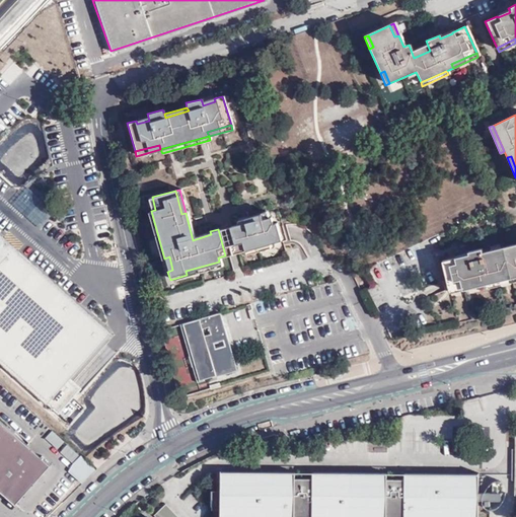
[(0,365),(48,409),(120,324),(0,209),(0,365)]
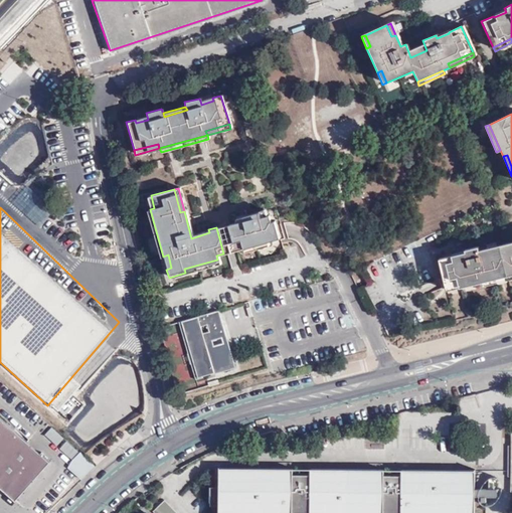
[(163,257),(150,209),(146,210),(159,258),(163,257)]
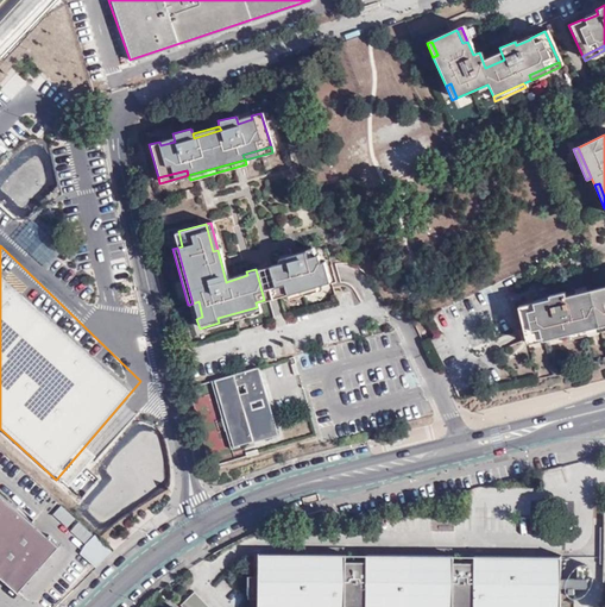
[(276,296),(285,294),(313,287),(328,282),(322,262),(317,263),(315,256),(313,256),(312,250),(284,257),(285,262),(277,264),(268,267),(276,296)]
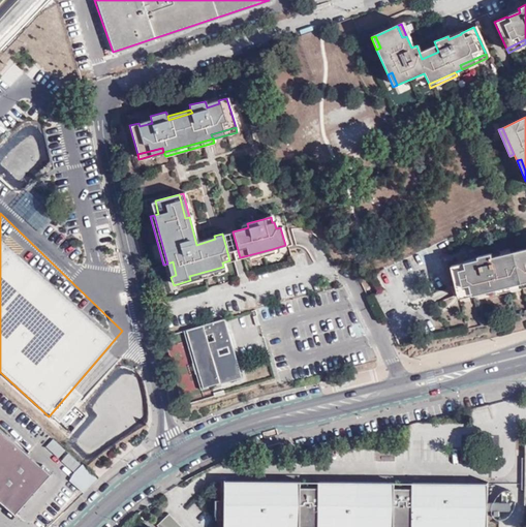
[(214,236),(195,241),(196,245),(215,239),(214,236)]
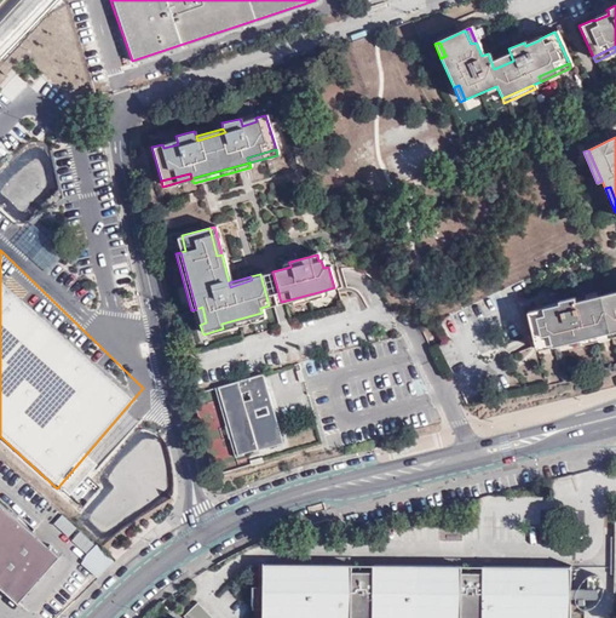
[(318,292),(291,299),(292,304),(320,297),(318,292)]
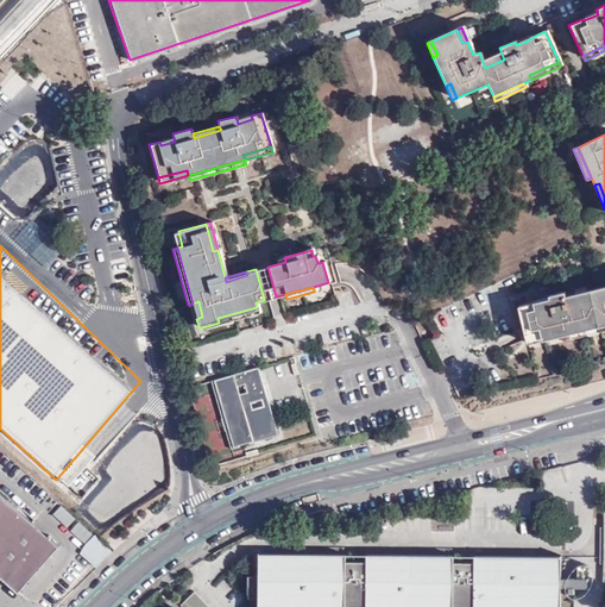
[(604,292),(604,288),(565,298),(566,301),(604,292)]
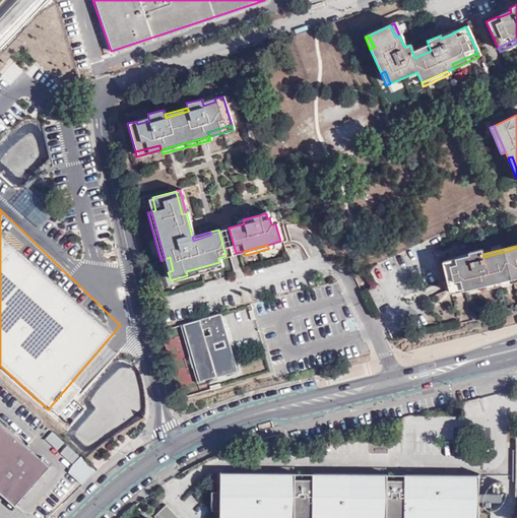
[(516,249),(483,257),(482,254),(482,250),(468,253),(469,258),(456,261),(456,259),(442,262),(449,290),(475,284),(476,288),(483,286),(516,278),(516,249)]
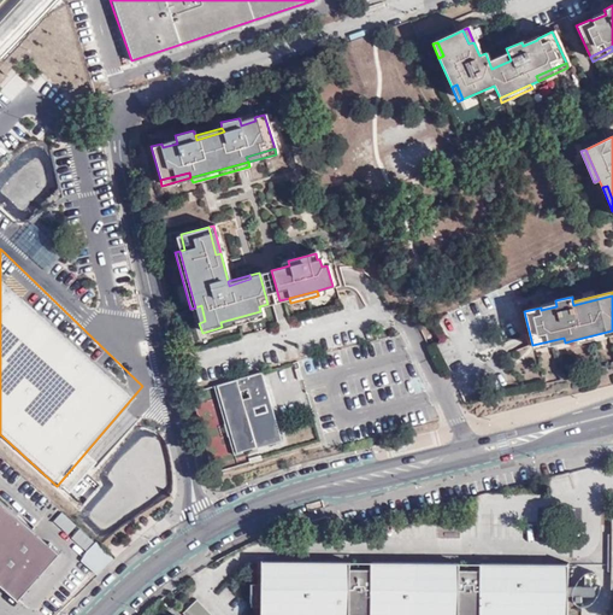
[(201,305),(195,308),(199,323),(205,321),(201,305)]
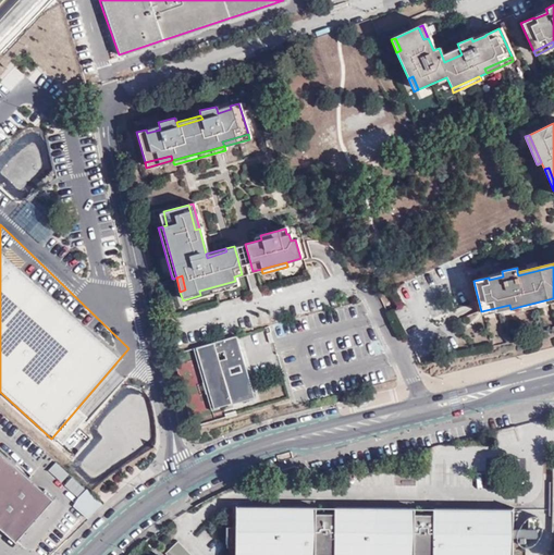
[(199,291),(200,295),(236,285),(235,281),(199,291)]
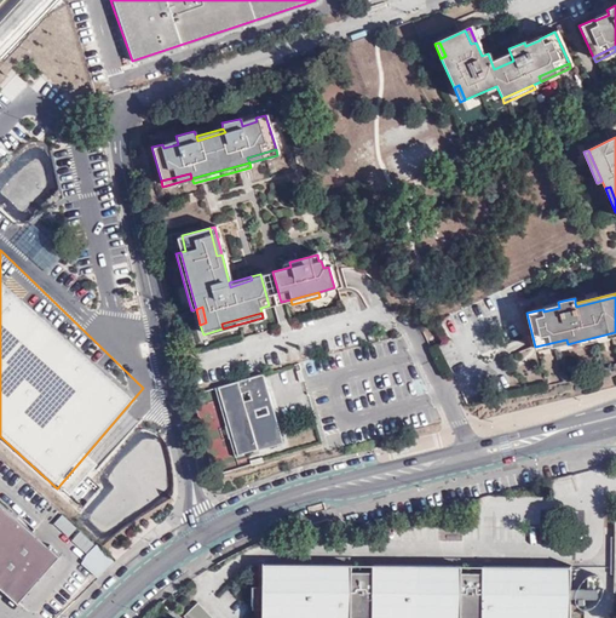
[(615,337),(615,332),(576,342),(577,347),(615,337)]
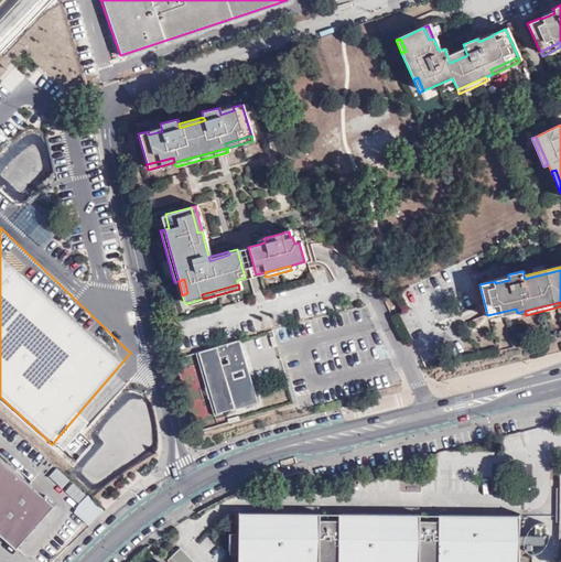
[(516,309),(487,315),(488,320),(517,313),(516,309)]
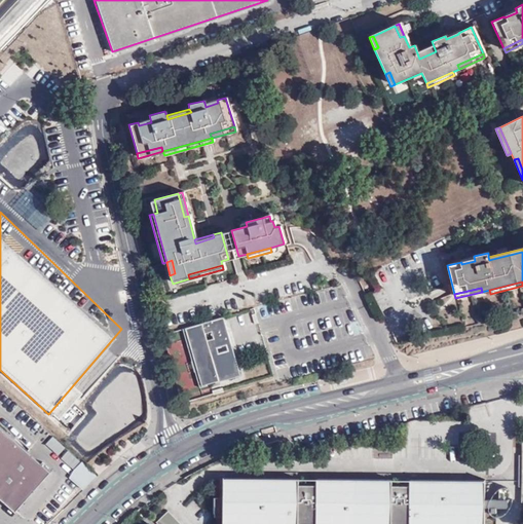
[(225,322),(180,335),(196,391),(239,379),(232,356),(220,359),(218,351),(232,347),(225,322)]
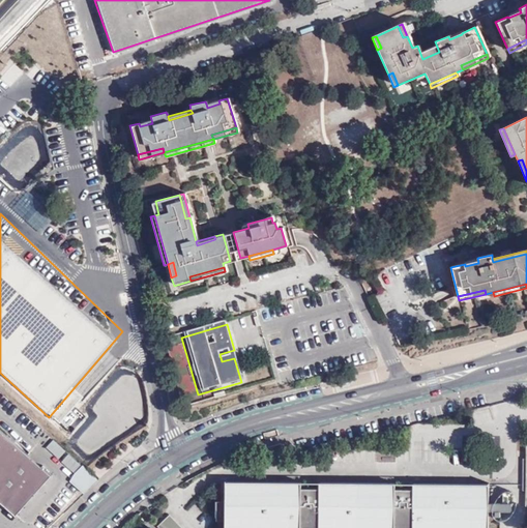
[(0,507),(11,518),(48,478),(40,471),(41,470),(39,467),(38,469),(0,435),(0,507)]
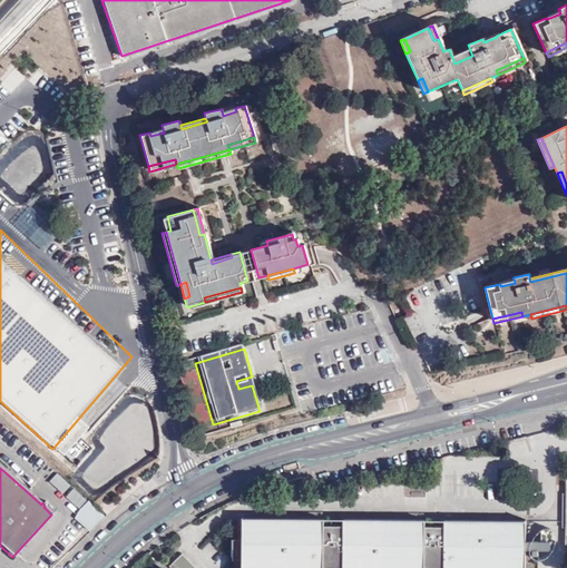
[(61,496),(68,487),(52,476),(47,485),(61,496)]
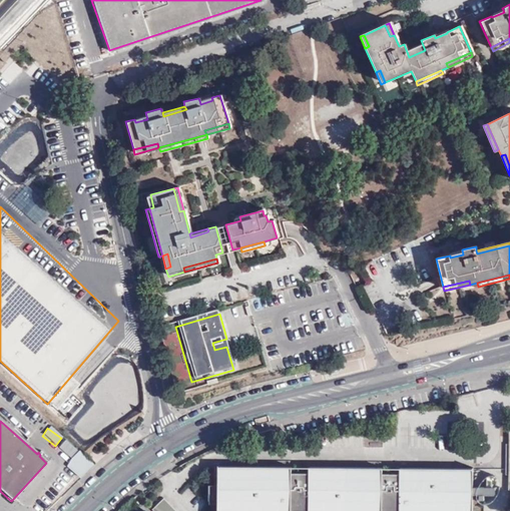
[(68,460),(75,452),(63,442),(56,450),(68,460)]
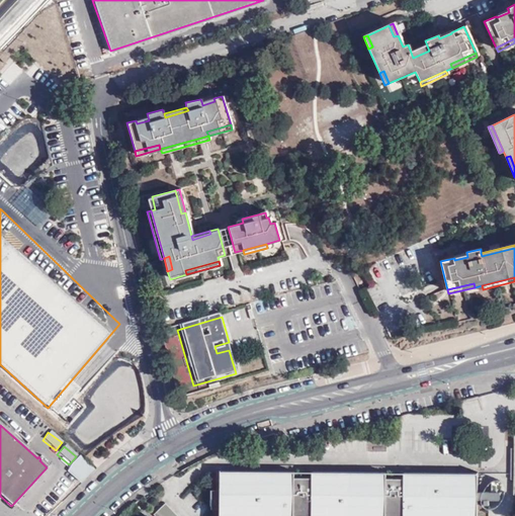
[(64,471),(78,486),(92,471),(78,457),(64,471)]
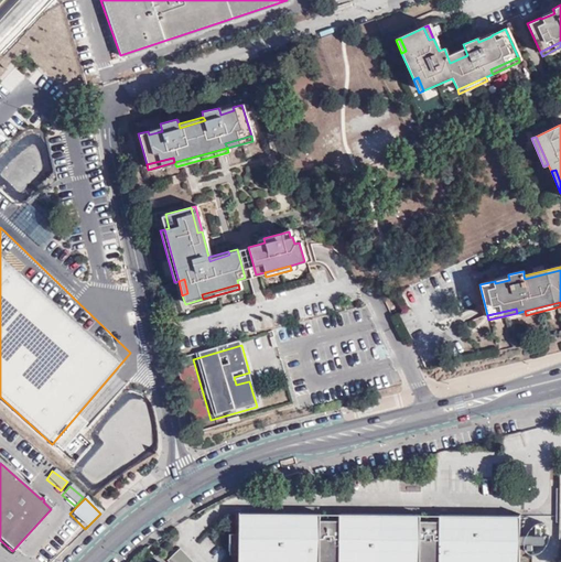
[(517,515),(238,514),(237,561),(516,561),(517,547),(517,538),(517,515)]
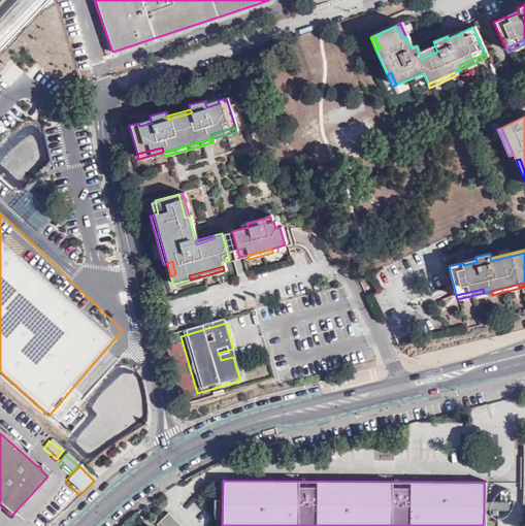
[(506,503),(484,503),(484,512),(506,512),(506,503)]
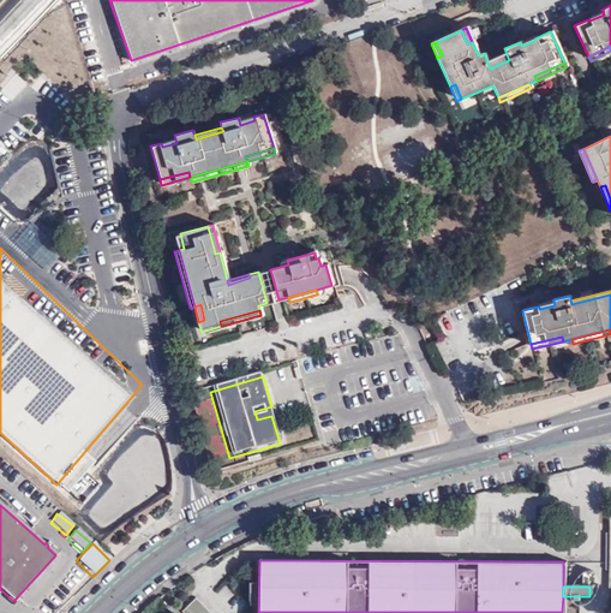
[(207,612),(193,600),(180,612),(207,612)]
